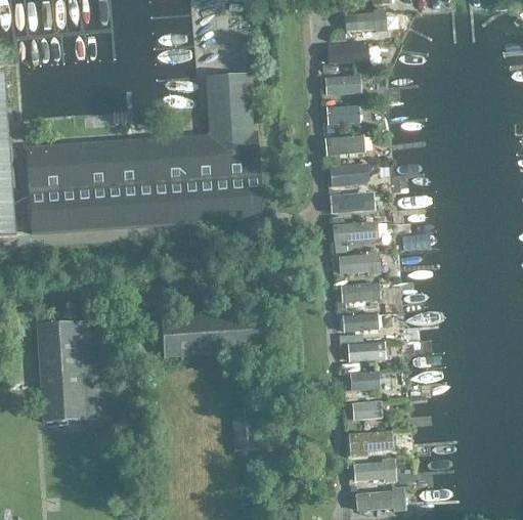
[(387,30),(386,8),(375,9),(376,12),(347,15),(348,30),(377,27),(377,30),(387,30)]
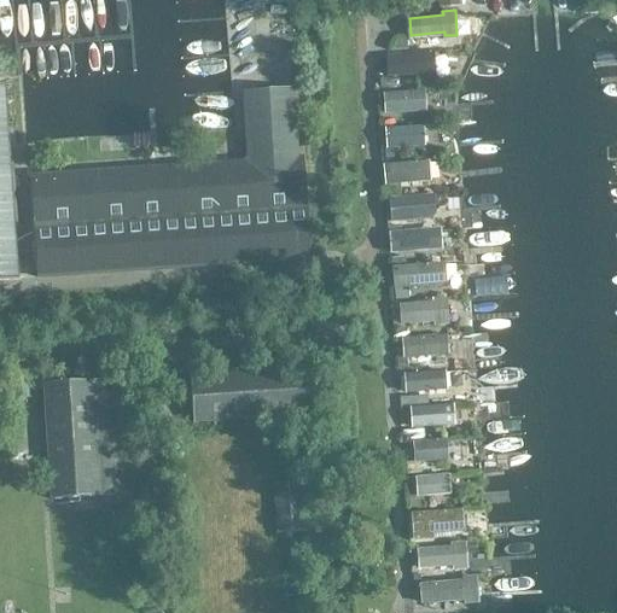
[(436,73),(434,48),(421,48),(421,52),(388,56),(389,73),(423,70),(424,74),(436,73)]
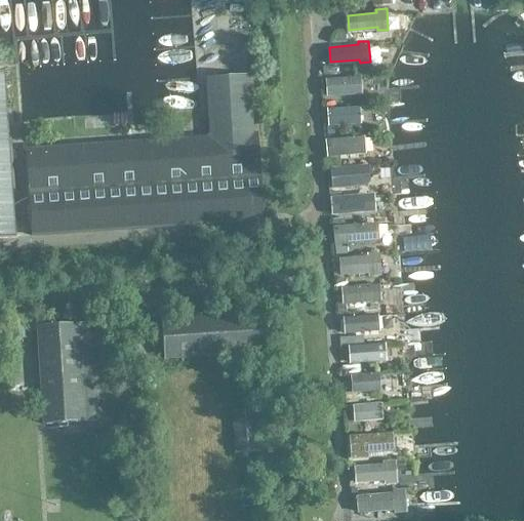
[(0,235),(15,234),(4,70),(0,70),(0,235)]
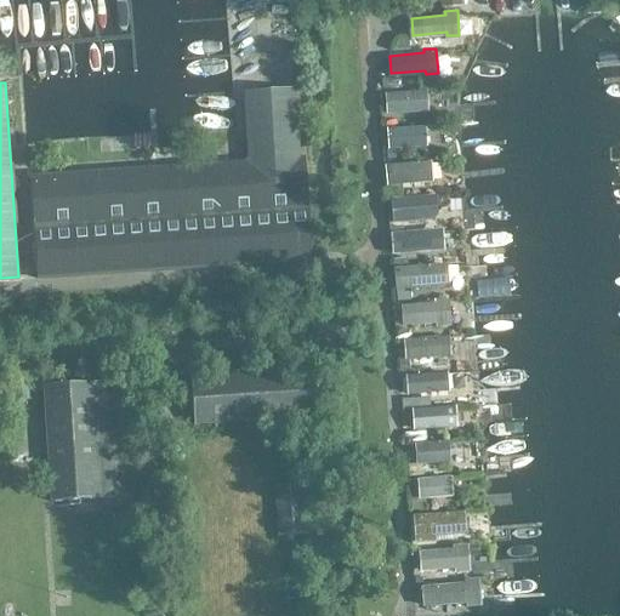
[(311,256),(305,154),(300,155),(295,87),(244,90),(249,159),(30,174),(38,275),(311,256)]
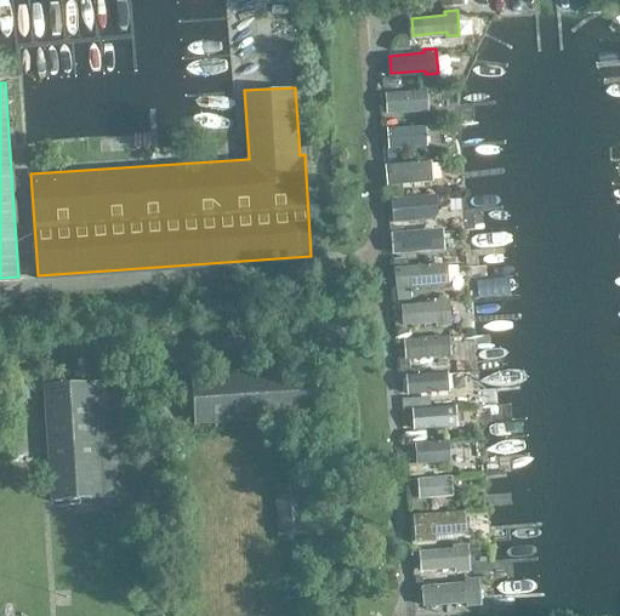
[(428,107),(427,90),(388,92),(390,109),(428,107)]
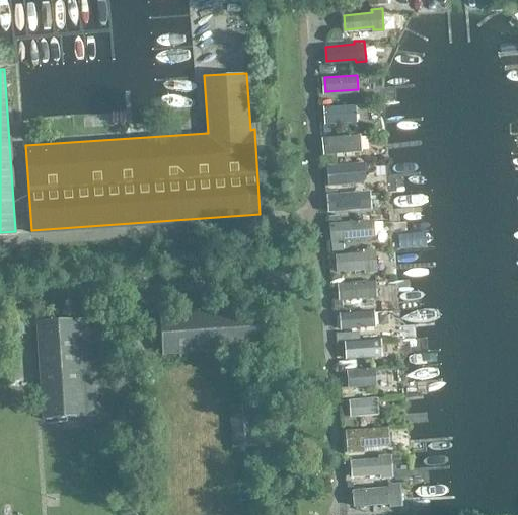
[(357,119),(356,104),(329,106),(330,121),(357,119)]
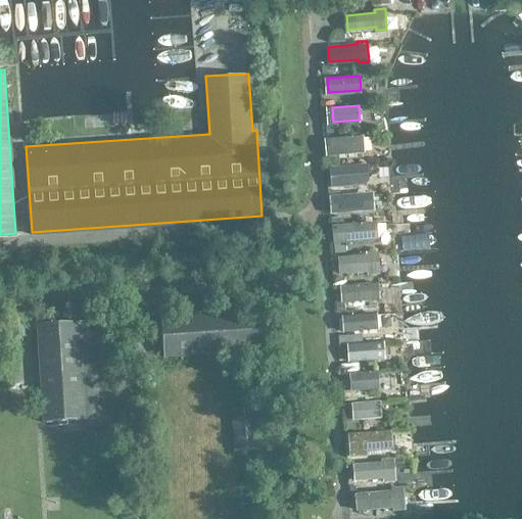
[(362,149),(361,135),(324,138),(326,153),(362,149)]
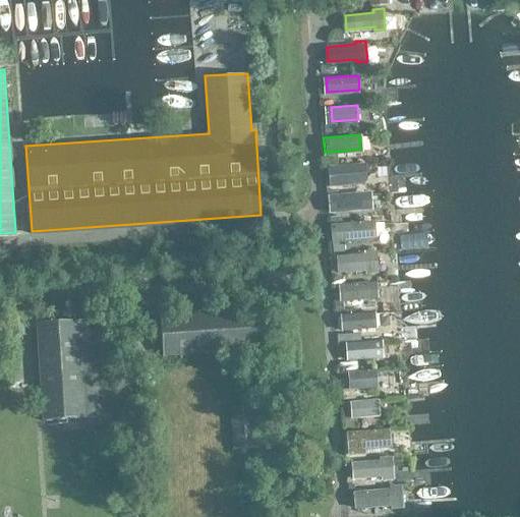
[(362,178),(361,164),(335,166),(336,180),(362,178)]
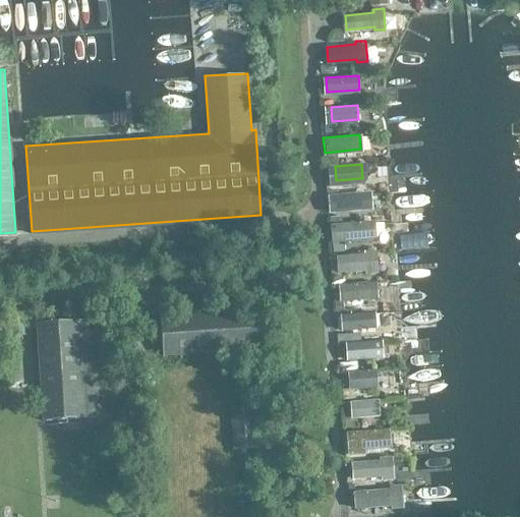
[(364,207),(363,192),(337,194),(338,209),(364,207)]
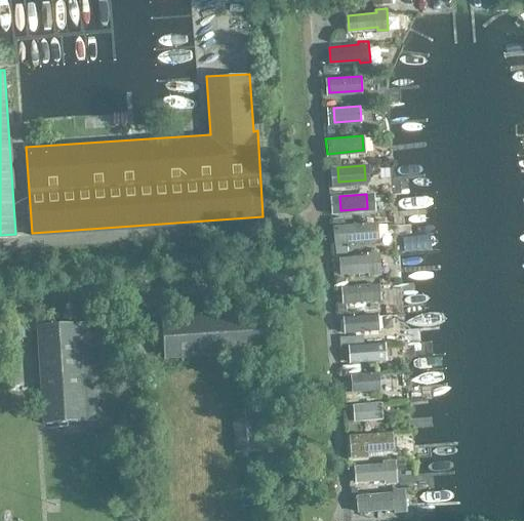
[(372,238),(371,224),(338,226),(339,240),(372,238)]
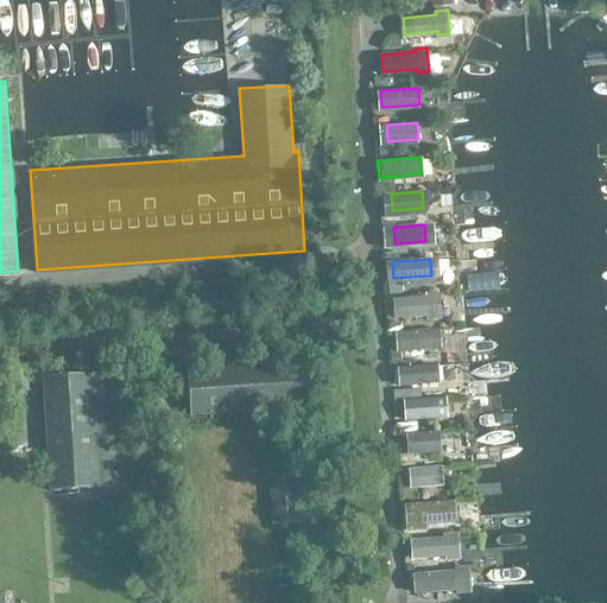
[(442,315),(440,291),(428,292),(428,296),(394,298),(396,315),(429,312),(429,316),(442,315)]
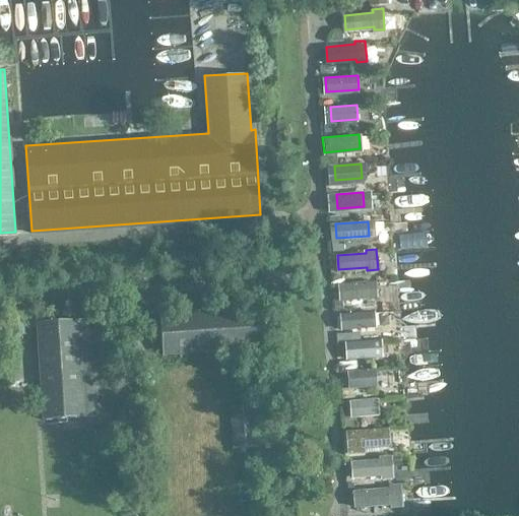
[(378,295),(377,280),(339,283),(340,298),(378,295)]
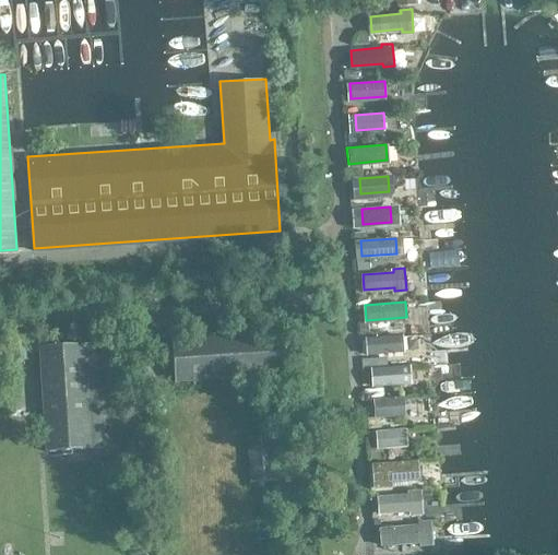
[(280,372),(276,328),(171,335),(175,379),(280,372)]
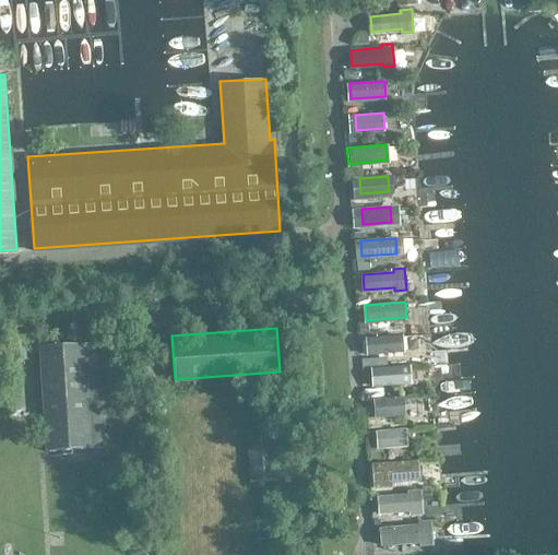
[(403,350),(402,333),(367,337),(368,352),(403,350)]
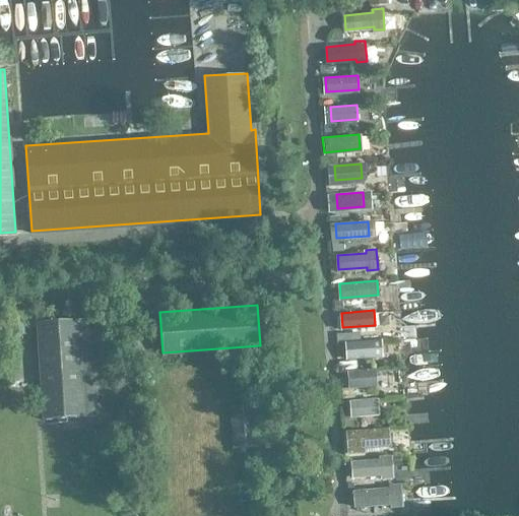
[(113,413),(108,316),(38,319),(43,417),(113,413)]
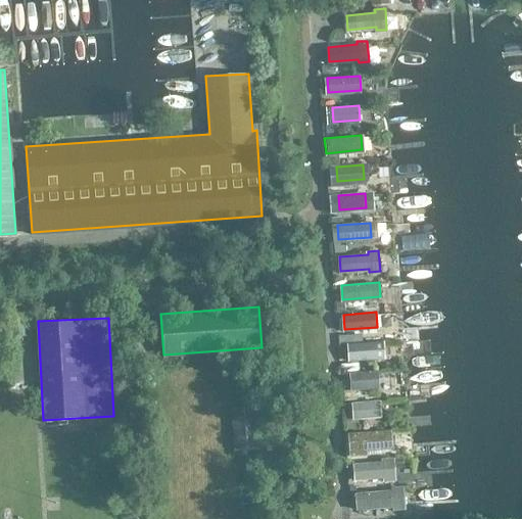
[(376,357),(375,342),(348,344),(349,359),(376,357)]
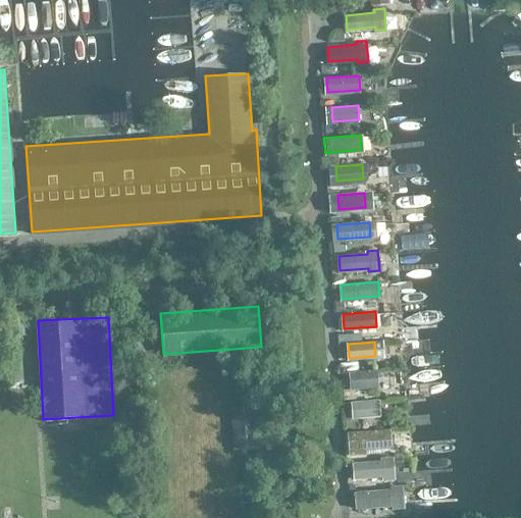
[(378,384),(377,370),(351,372),(352,386),(378,384)]
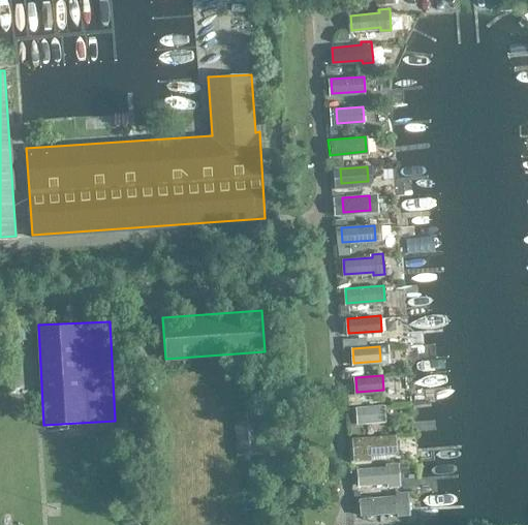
[(385,420),(384,405),(358,407),(359,422),(385,420)]
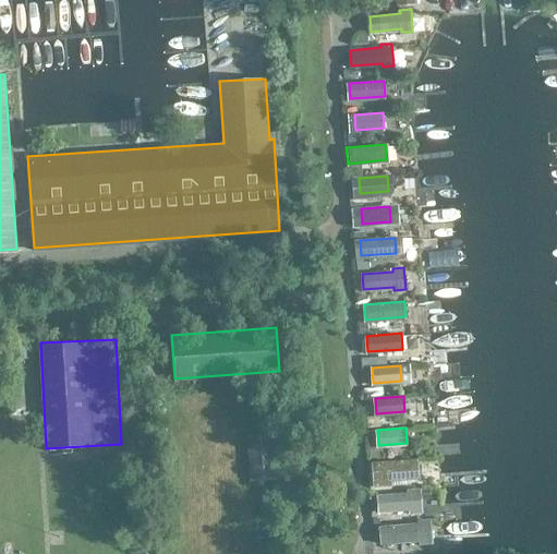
[(277,477),(274,432),(246,434),(250,478),(277,477)]
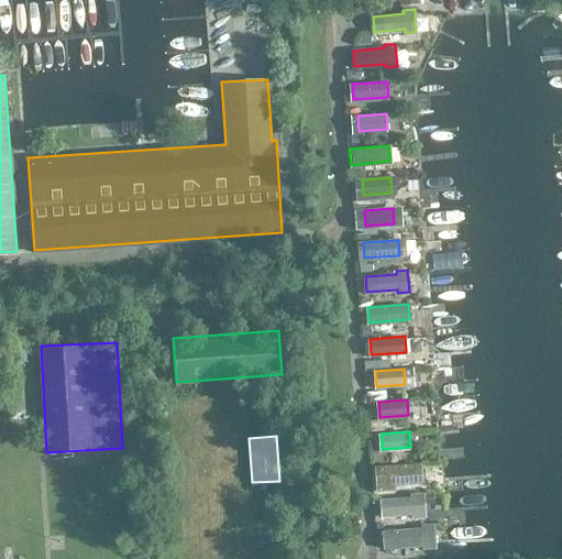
[(421,481),(420,462),(376,466),(377,488),(395,486),(395,482),(421,481)]
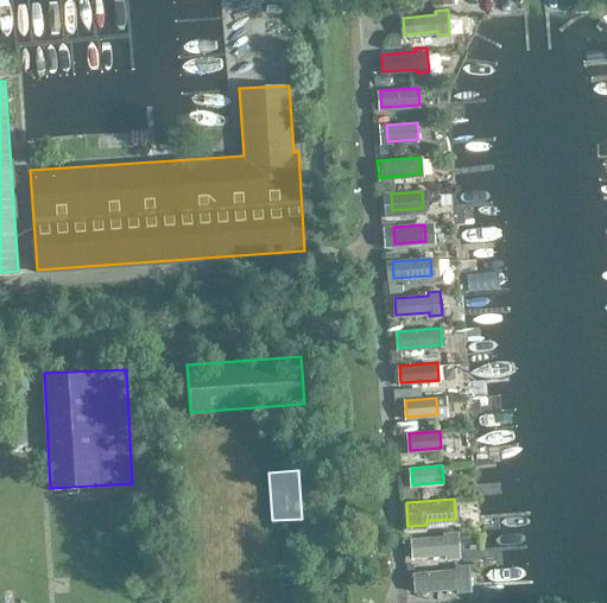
[(460,554),(457,531),(446,532),(446,535),(412,538),(413,554),(447,552),(448,556),(460,554)]
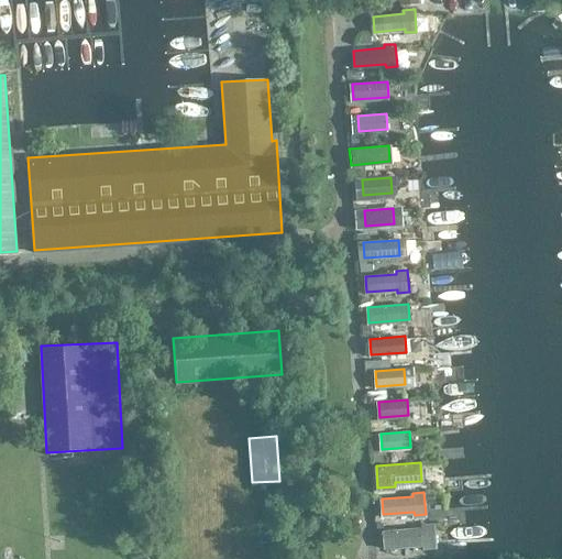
[(436,546),(434,524),(423,524),(423,527),(384,530),(385,546),(425,544),(425,547),(436,546)]
